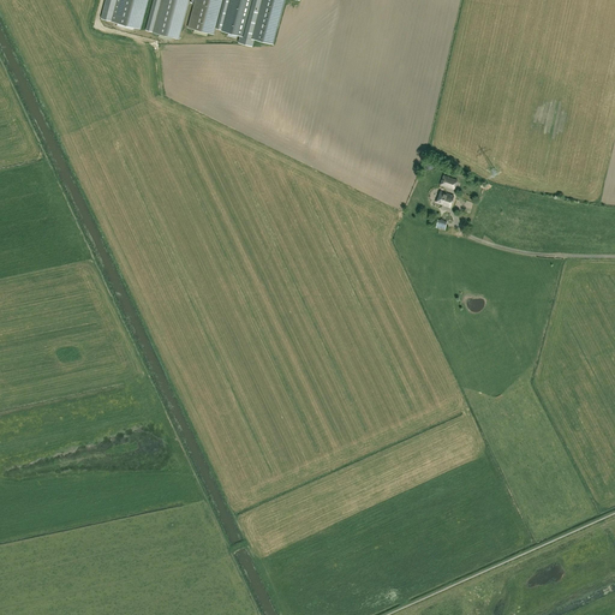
[(139,28),(147,0),(117,0),(112,21),(139,28)]
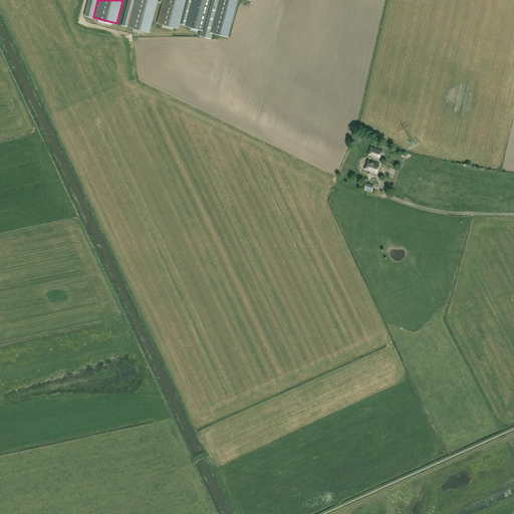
[(150,32),(150,30),(158,0),(134,0),(127,24),(127,26),(134,28),(133,31),(144,34),(145,31),(150,32)]
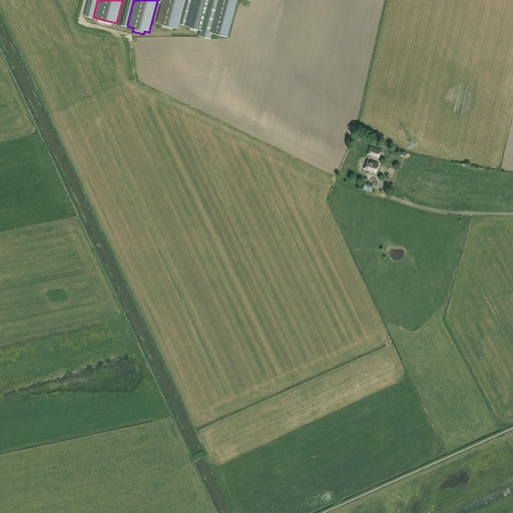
[(178,29),(179,27),(186,0),(162,0),(157,23),(162,24),(161,27),(172,30),(173,27),(178,29)]
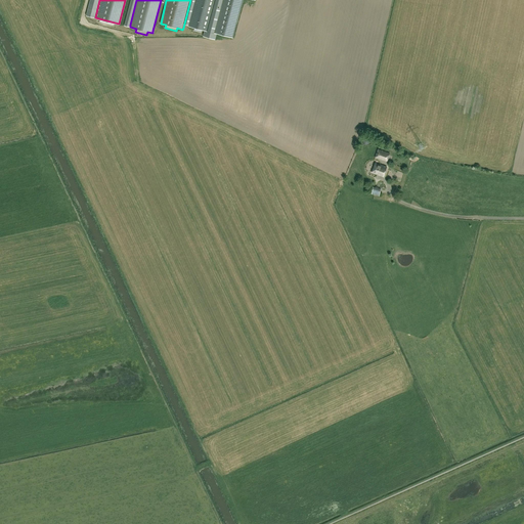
[(194,0),(188,26),(194,28),(193,31),(202,33),(203,30),(207,31),(215,0),(194,0)]
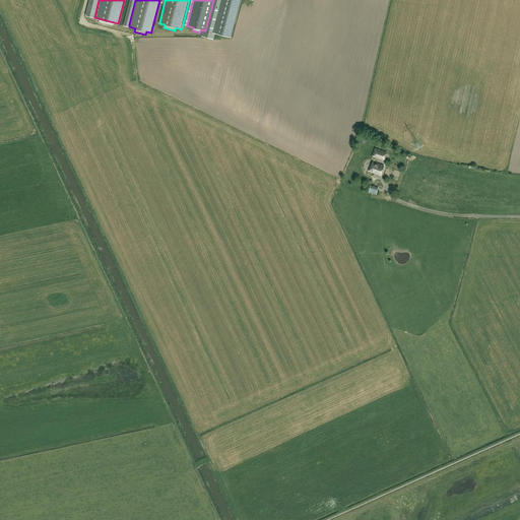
[(220,0),(212,33),(231,38),(240,0),(220,0)]
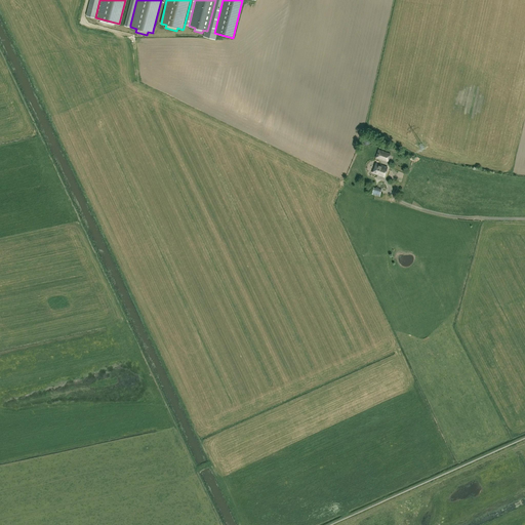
[(378,150),(376,157),(379,159),(379,157),(384,158),(384,160),(388,162),(391,154),(378,150)]
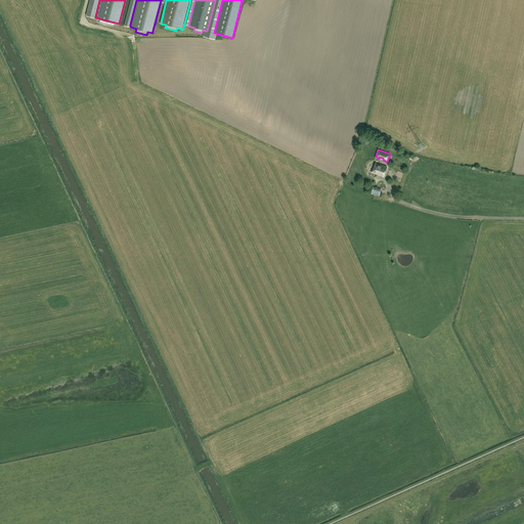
[(376,163),(372,172),(384,176),(387,167),(376,163)]
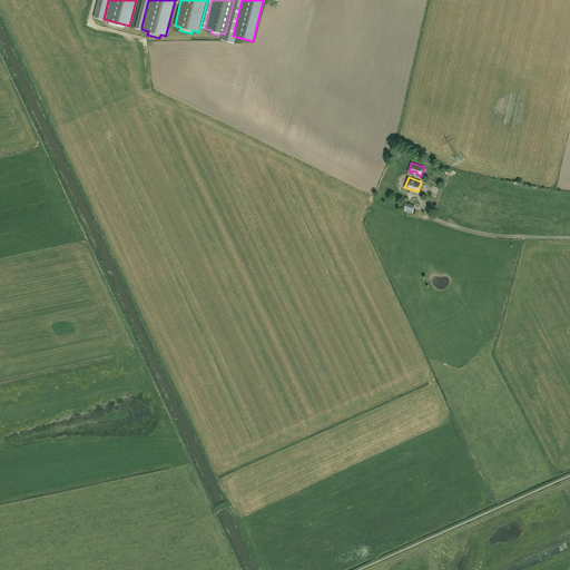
[(415,206),(406,204),(405,210),(413,213),(415,206)]
